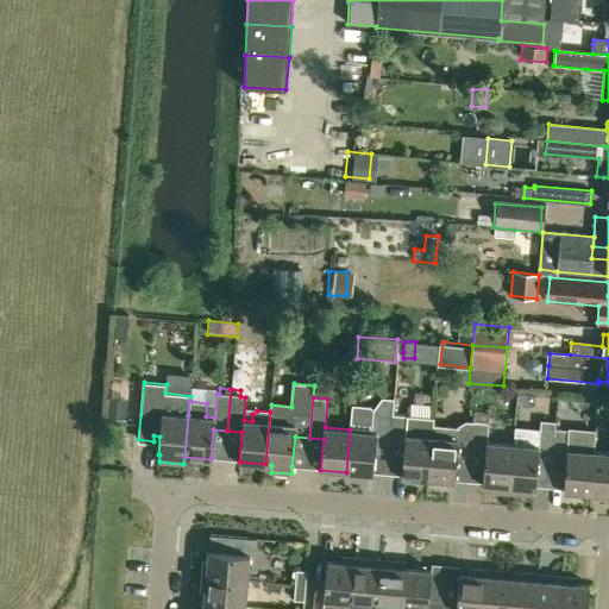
[(390,445),(393,414),(394,400),(381,399),(374,409),(369,406),(352,405),(350,429),(346,472),(374,473),(376,444),(390,445)]
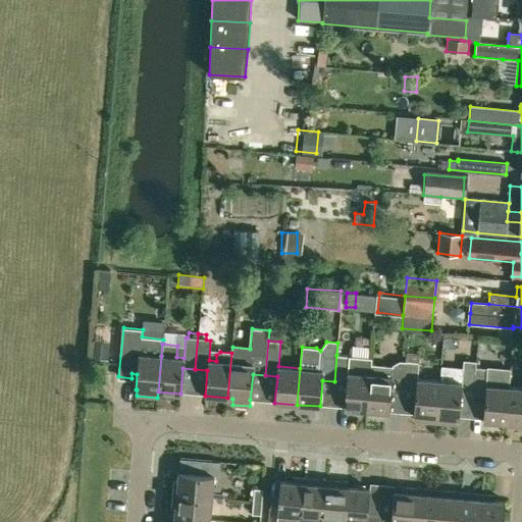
[(367,411),(370,374),(371,365),(371,358),(336,355),(334,381),(347,382),(345,409),(367,411)]
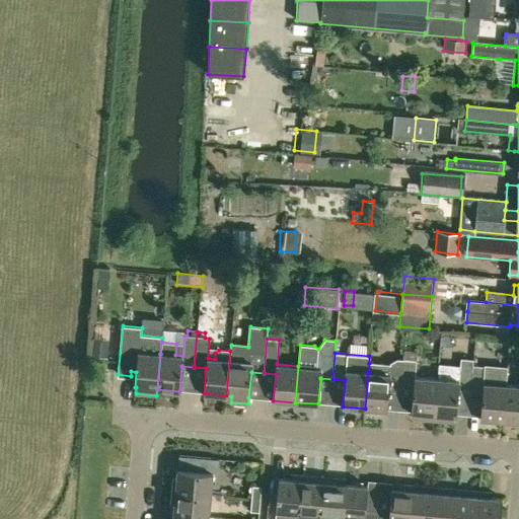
[(369,363),(368,372),(365,409),(387,411),(389,384),(401,385),(402,371),(403,359),(396,359),(390,362),(390,365),(369,363)]
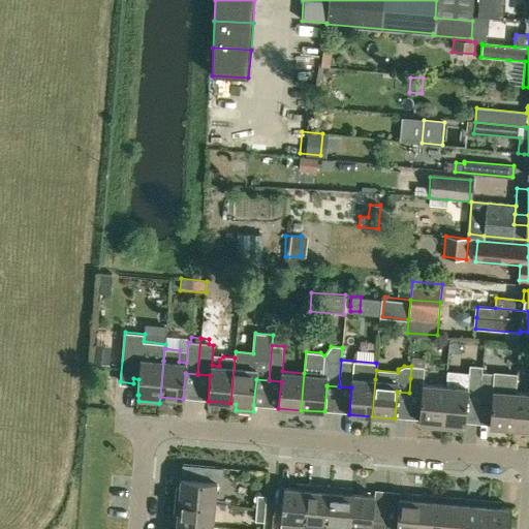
[(410,378),(409,393),(422,394),(419,421),(422,421),(421,427),(441,429),(445,386),(423,384),(425,368),(411,366),(410,378)]
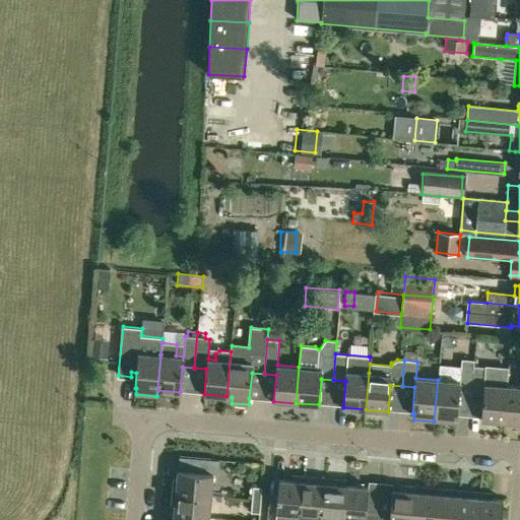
[(459,391),(471,392),(472,378),(473,378),(474,361),(461,360),(459,381),(438,380),(434,421),(454,424),(455,417),(457,417),(459,391)]
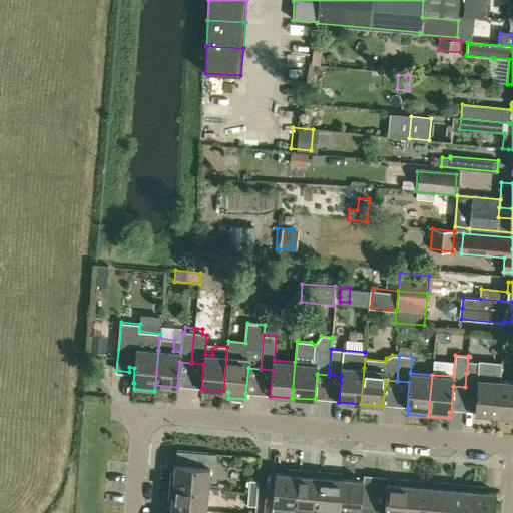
[(475,414),(497,416),(500,380),(501,366),(480,364),(480,363),(472,362),(472,356),(468,356),(467,373),(466,373),(465,387),(477,388),(475,414)]
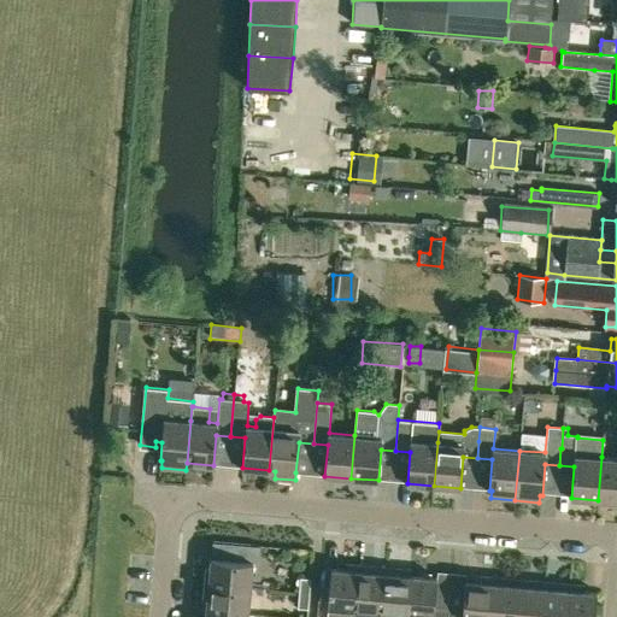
[(616,458),(601,457),(598,500),(616,501),(616,458)]
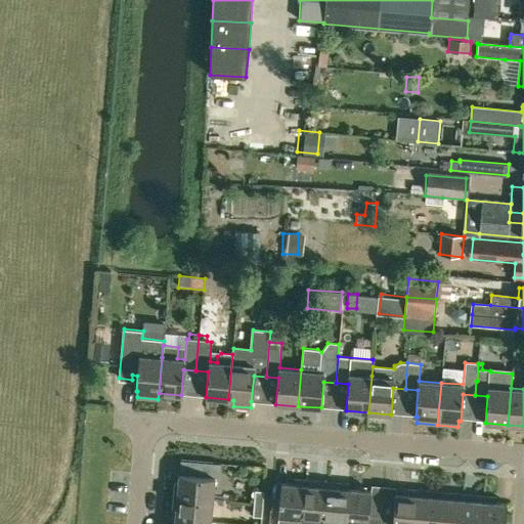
[(213,499),(215,477),(179,474),(178,482),(175,483),(173,496),(213,499)]
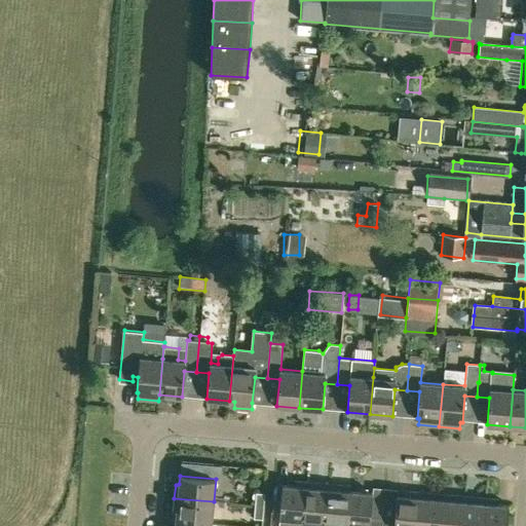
[(301,525),(306,482),(294,481),(294,486),(283,485),(278,525),(301,525)]
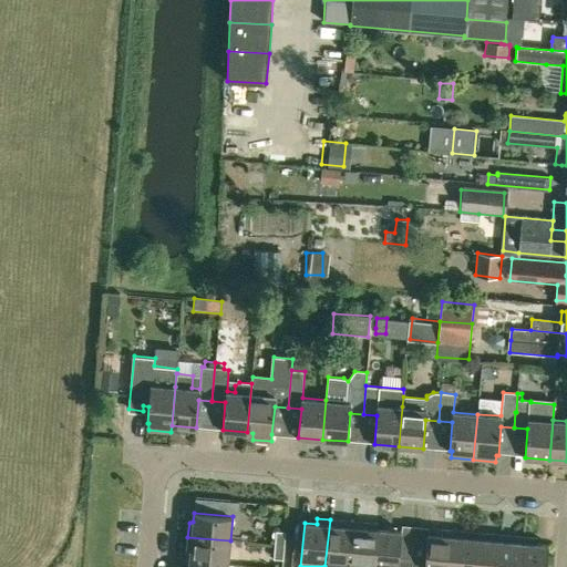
[(342,521),(330,519),(325,566),(349,566),(353,527),(342,526),(342,521)]
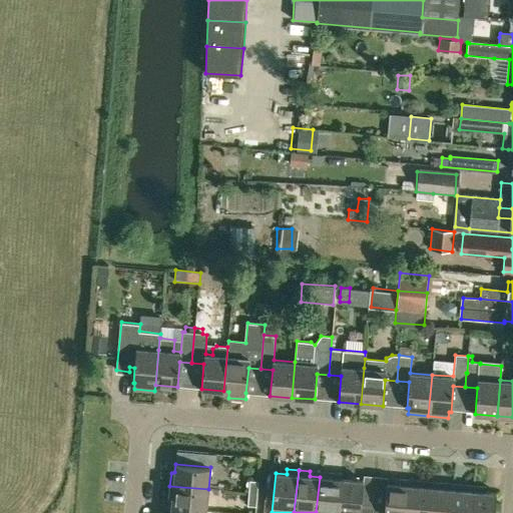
[(330,473),(330,478),(320,477),(316,512),(338,512),(338,510),(341,479),(342,474),(330,473)]
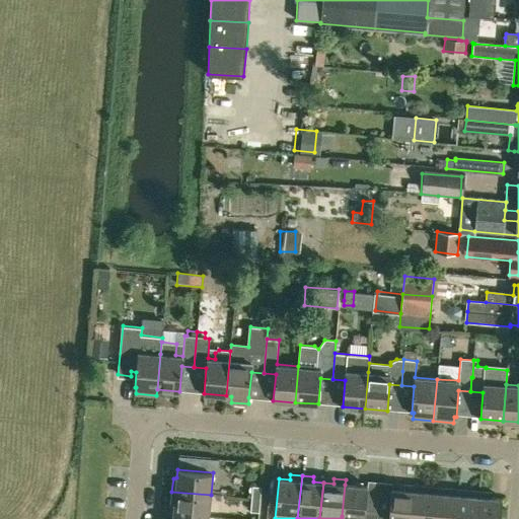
[(376,518),(378,510),(365,508),(367,487),(345,485),(342,516),(364,518),(376,518)]
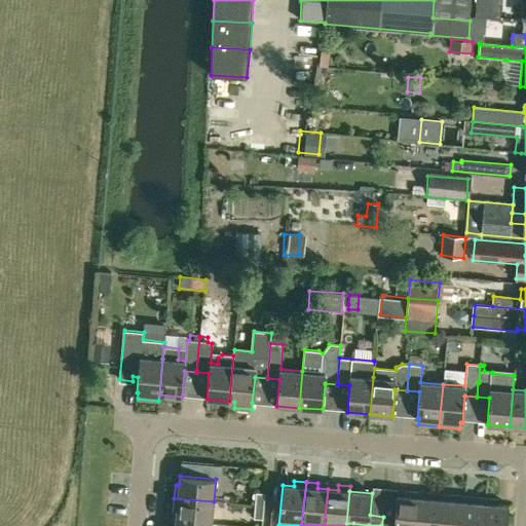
[(416,525),(420,492),(409,491),(408,496),(397,495),(395,518),(383,517),(381,525),(416,525)]
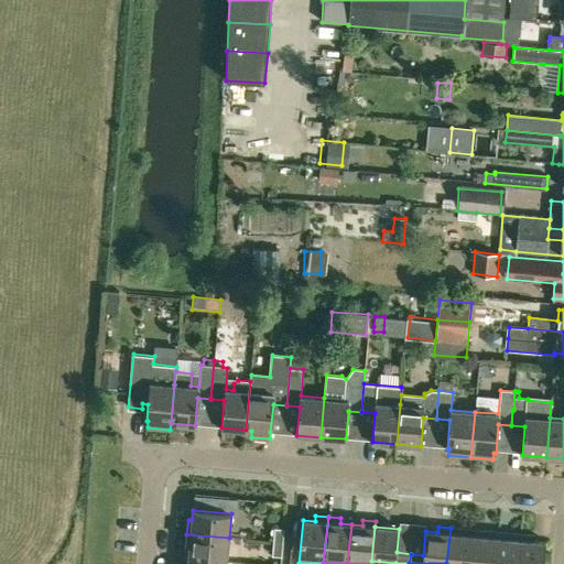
[(470,563),(474,530),(451,528),(446,563),(470,563)]
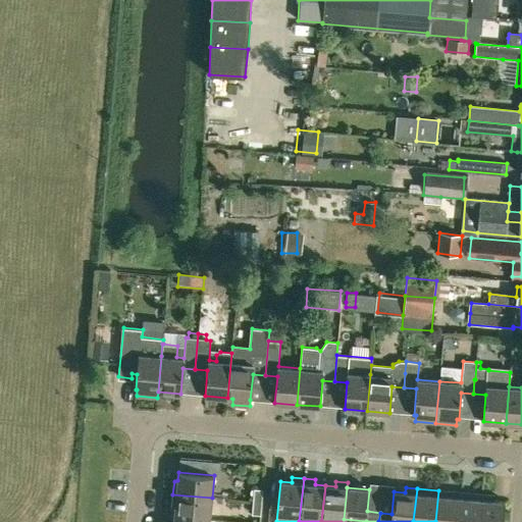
[(254,489),(253,502),(262,503),(263,489),(254,489)]
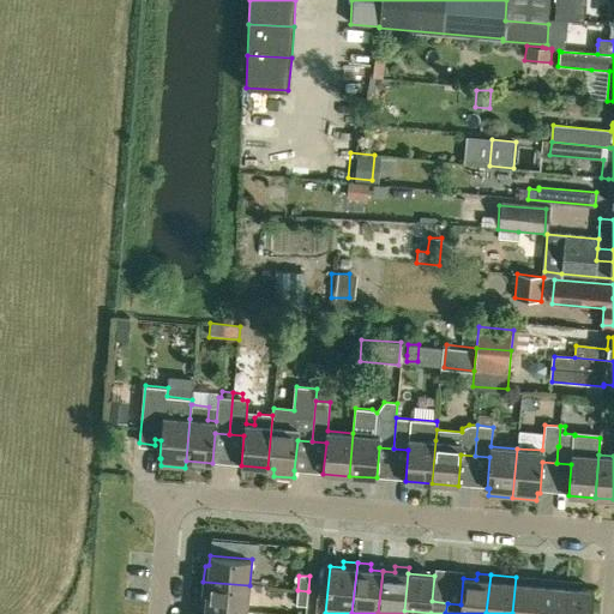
[(516,577),(512,613),(539,613),(542,579),(516,577)]
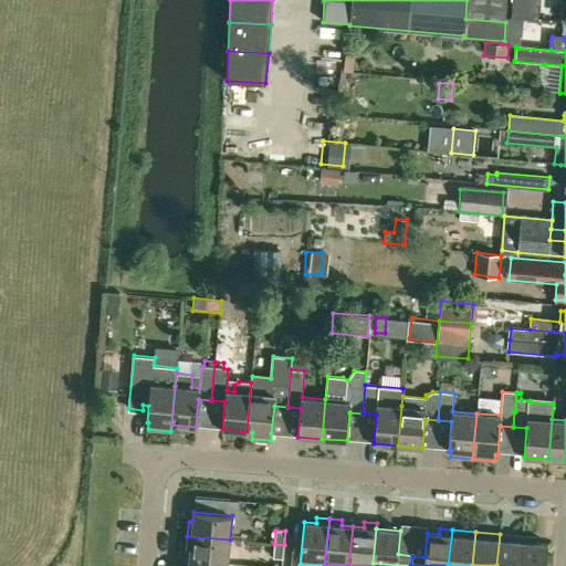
[(496,565),(521,565),(523,536),(500,534),(496,565)]
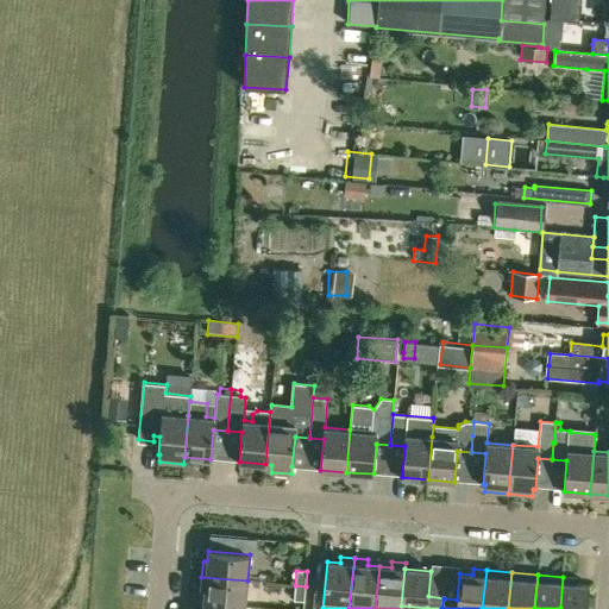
[(205,594),(203,603),(245,607),(248,581),(201,577),(200,592),(205,594)]
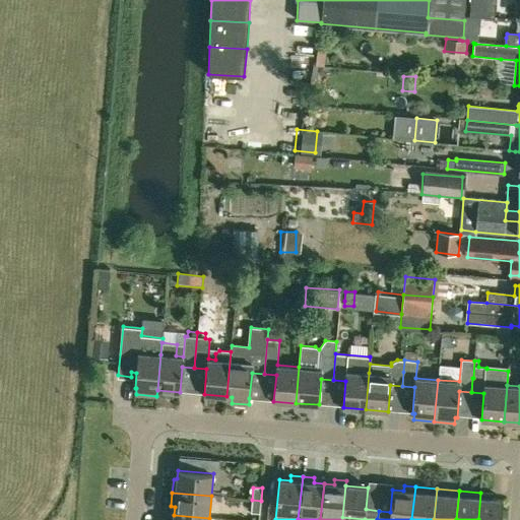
[(478,519),(501,519),(503,500),(492,499),(493,494),(480,493),(478,519)]
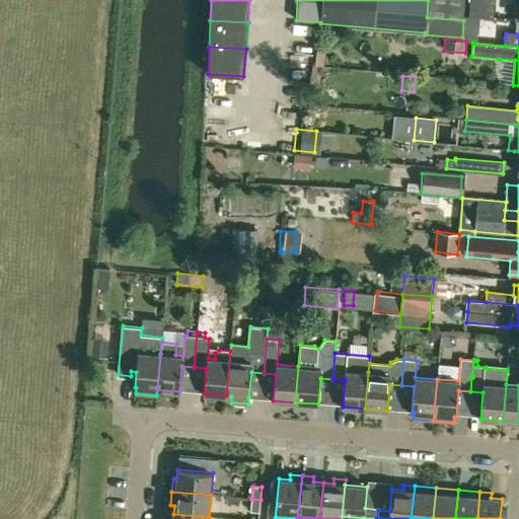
[(250,512),(260,512),(261,500),(251,499),(250,512)]
